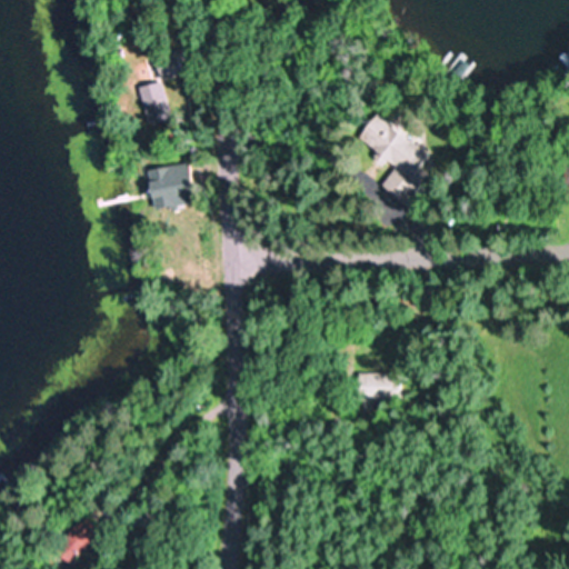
[(477,66),(465,55),(455,65),(468,77),(477,66)]
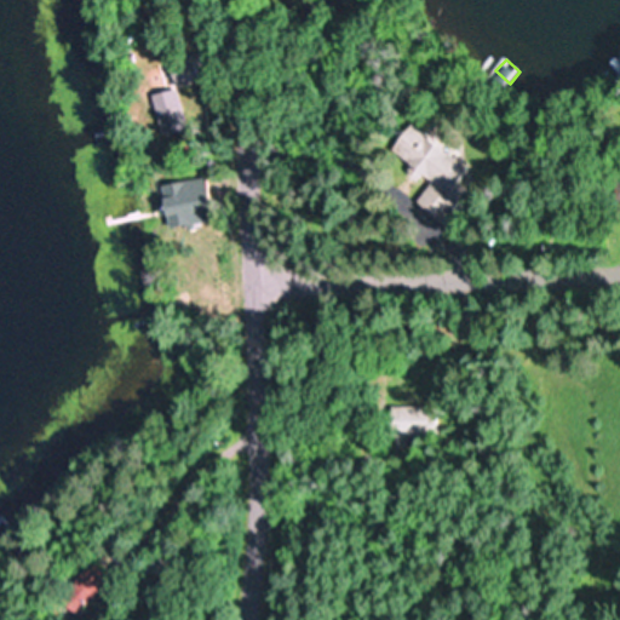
[(181,136),(179,92),(154,93),(155,137),(181,136)]
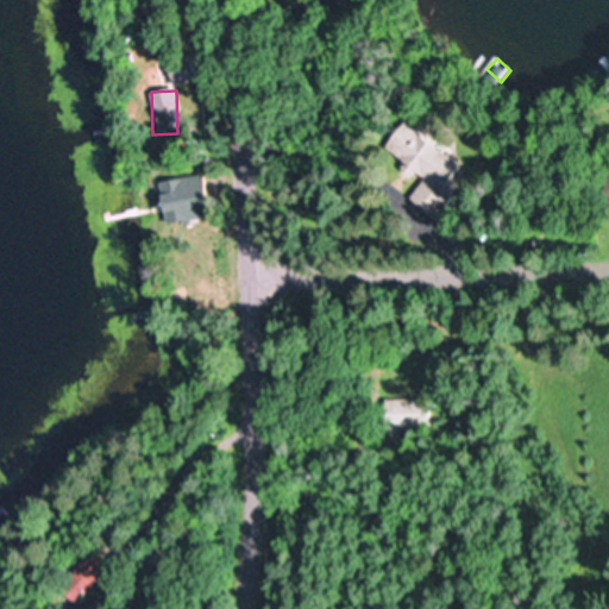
[(380,148),(413,175),(414,173),(424,180),(407,199),(431,219),(456,188),(451,183),(462,170),(402,121),(380,148)]
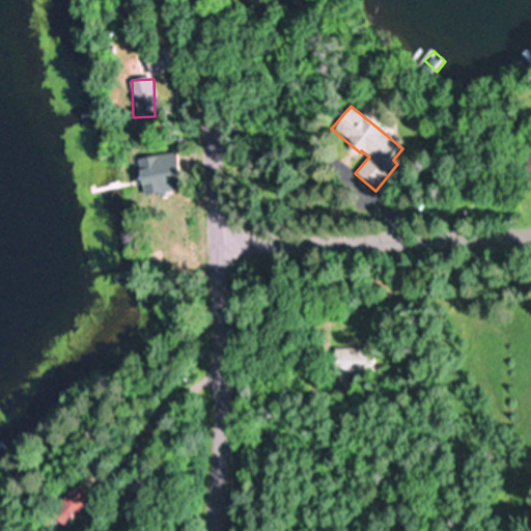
[(134,157),(136,185),(141,185),(142,193),(176,192),(174,156),(134,157)]
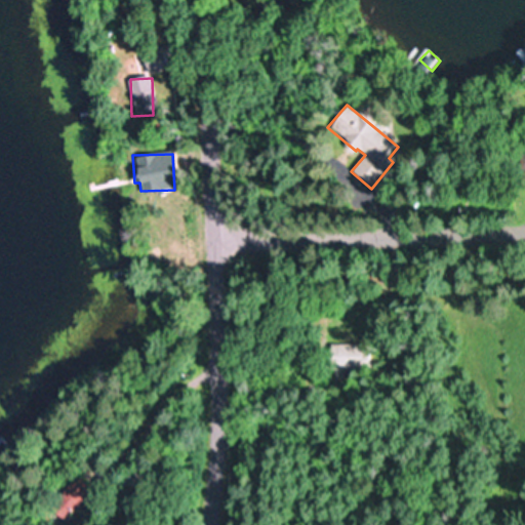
[(329,345),(329,366),(362,366),(362,345),(329,345)]
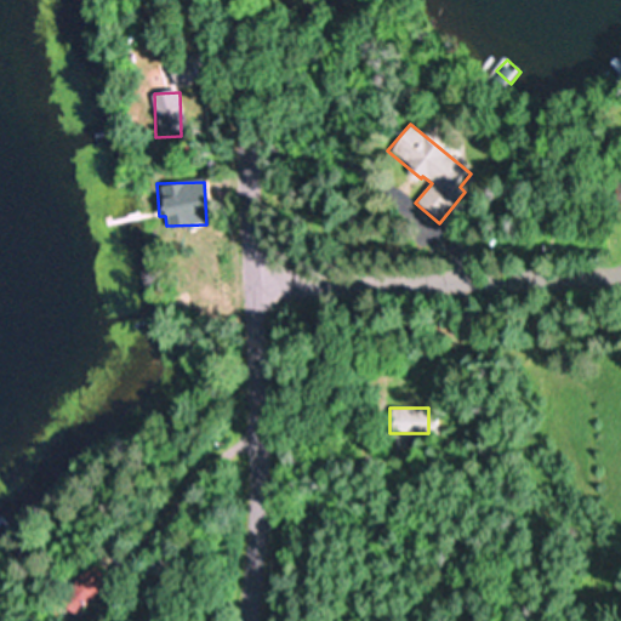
[(61,600),(81,619),(113,582),(92,564),(61,600)]
